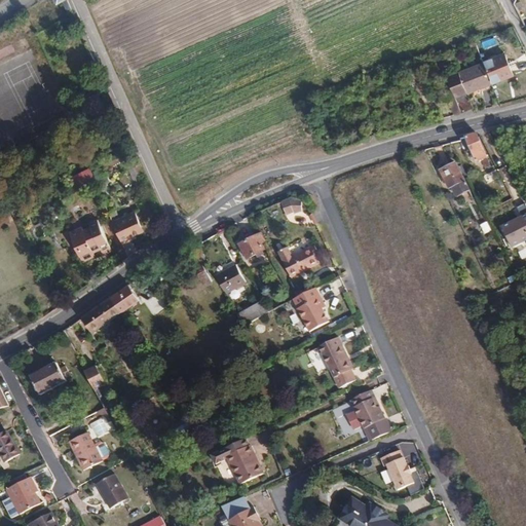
[(504,54),(485,62),(493,83),(514,75),(504,54)]
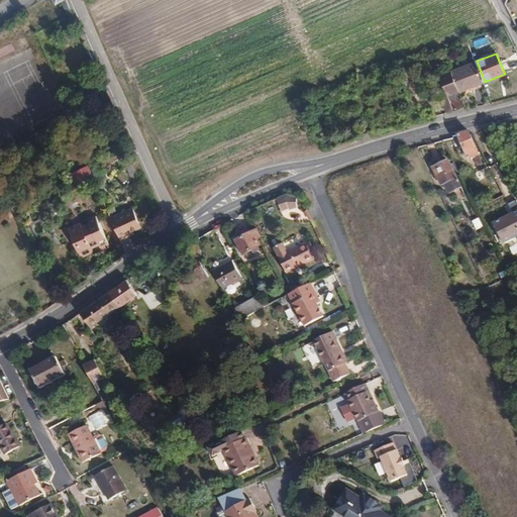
[(460,92),(484,83),(475,62),(451,72),(460,92)]
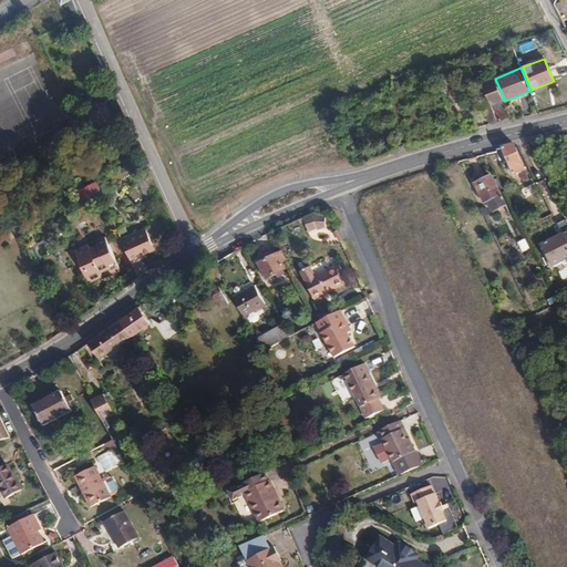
[(498,123),(512,117),(505,101),(495,79),(483,84),(493,106),(485,109),(492,124),(498,123)]
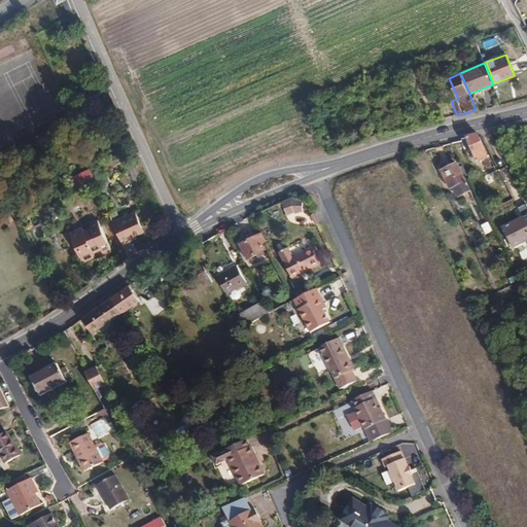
[(353,107),(331,114),(334,120),(355,113),(353,107)]
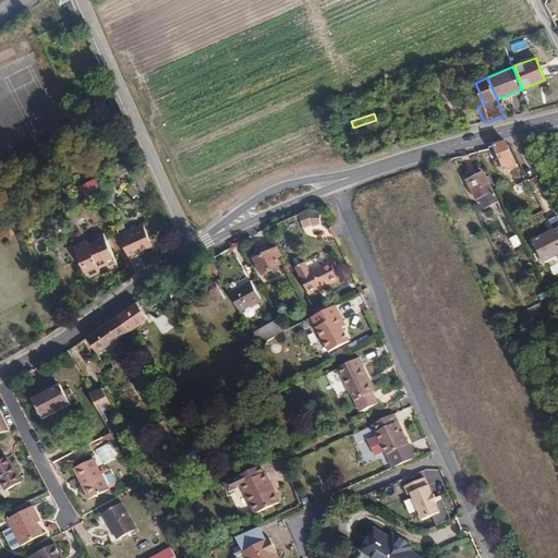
[(520,177),(508,145),(507,143),(495,146),(496,147),(506,171),(511,170),(516,179),(520,177)]
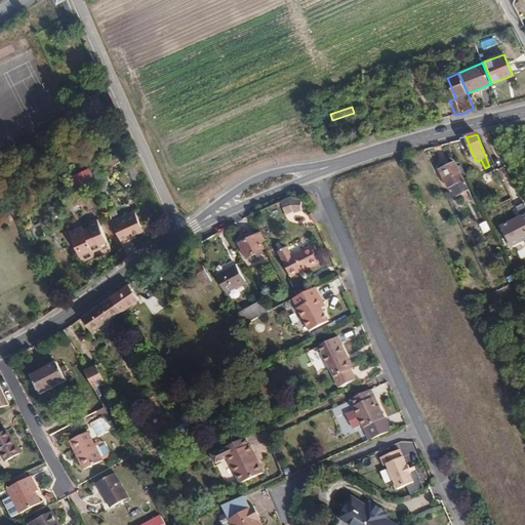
[(463,180),(455,164),(441,170),(449,188),(463,180)]
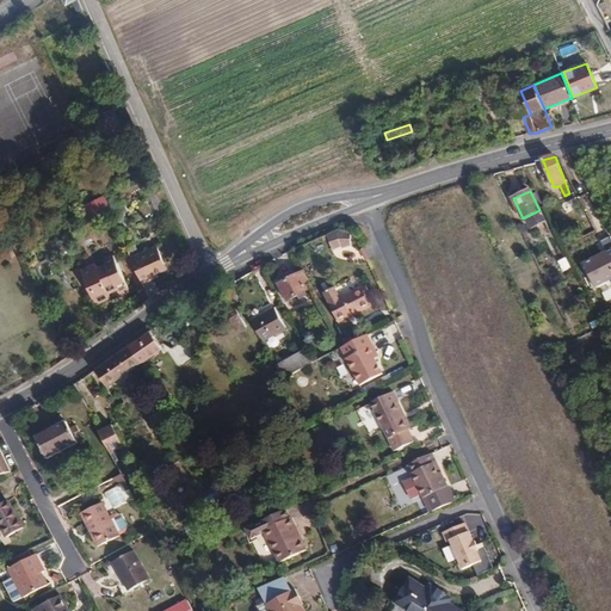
[(109,208),(105,197),(82,208),(86,214),(96,214),(109,208)]
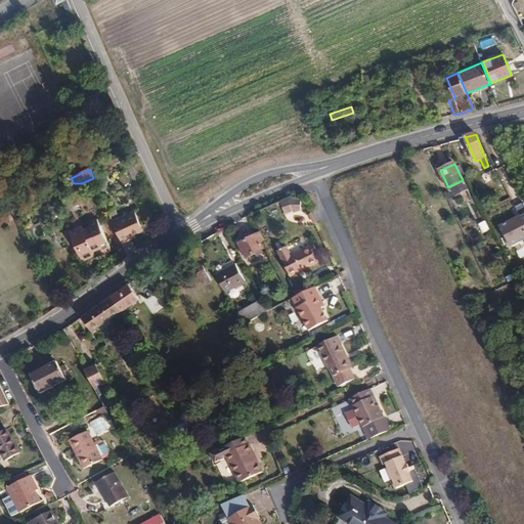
[(291,209),(287,199),(278,202),(284,213),(291,209)]
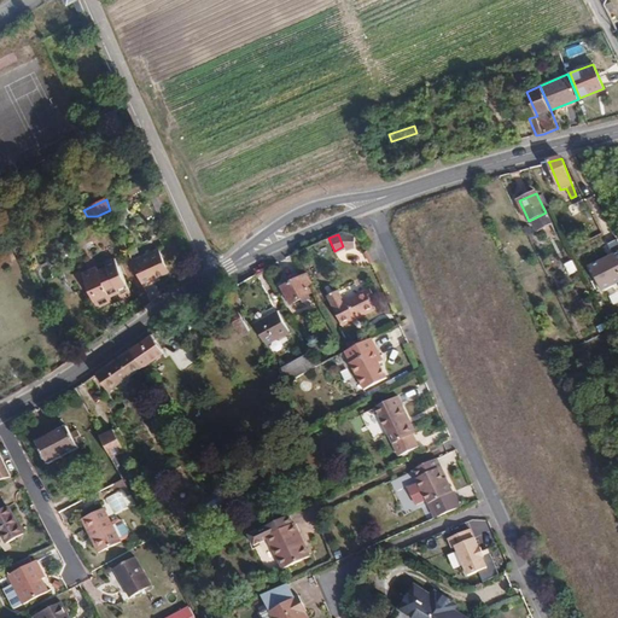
[(334,251),(328,238),(320,242),(326,255),(334,251)]
